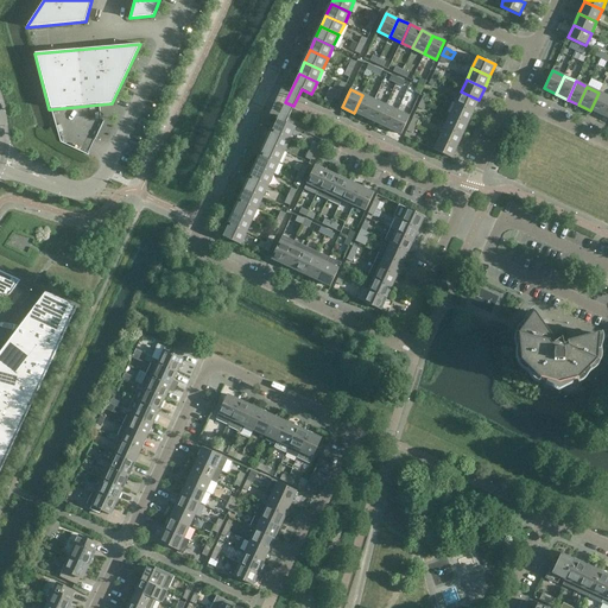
[(474,112),(479,100),(461,92),(455,103),(474,112)]
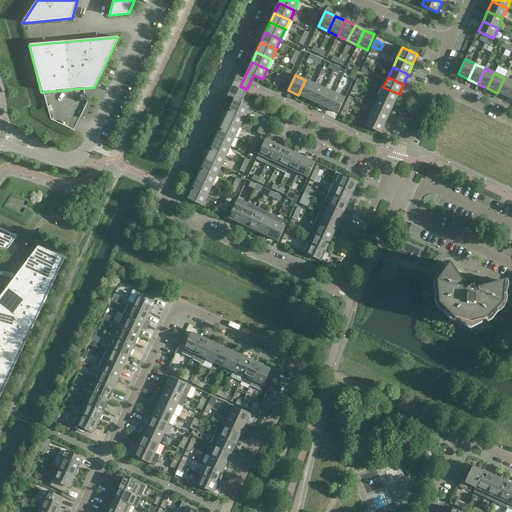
[(507,97),(511,86),(511,81),(504,78),(497,93),(507,97)]
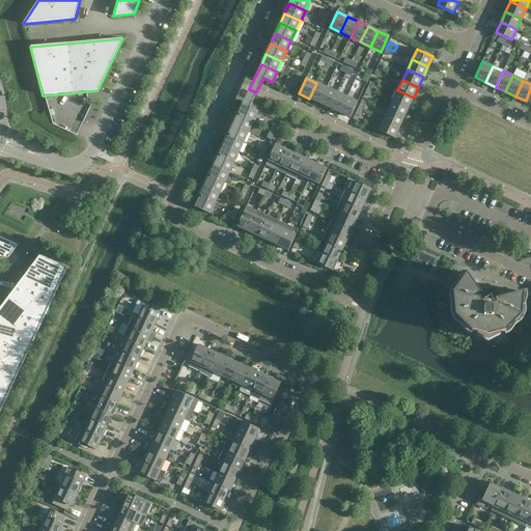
[(319,104),(327,87),(316,83),(309,99),(319,104)]
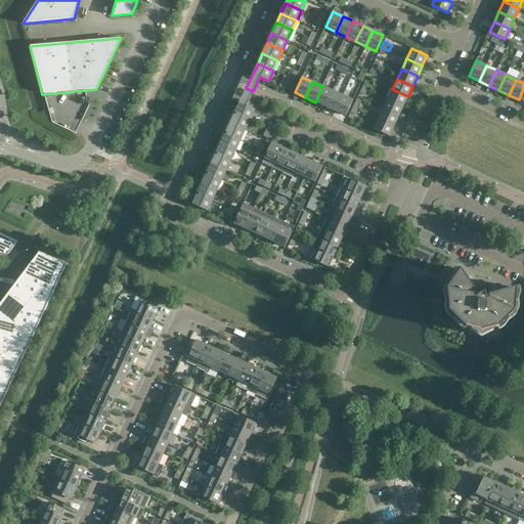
[(325,106),(333,91),(322,86),(315,102),(325,106)]
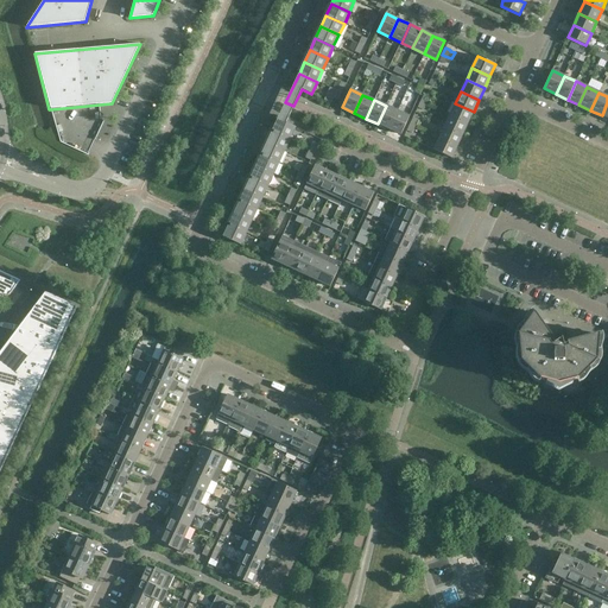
[(285,102),(278,119),(272,132),(290,140),(296,127),(286,124),(293,106),(285,102)]
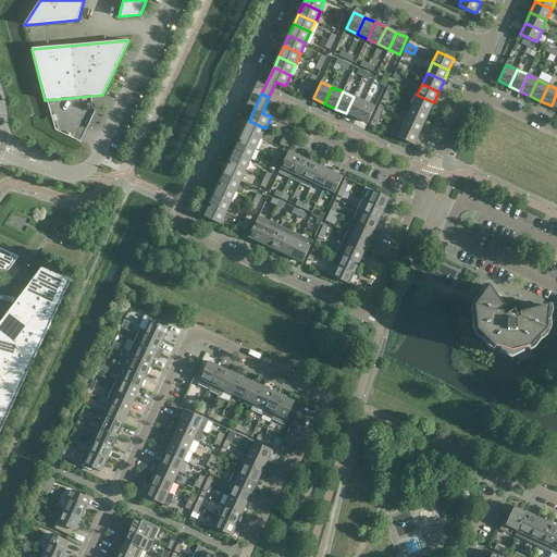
[(429,112),(434,102),(417,95),(412,104),(429,112)]
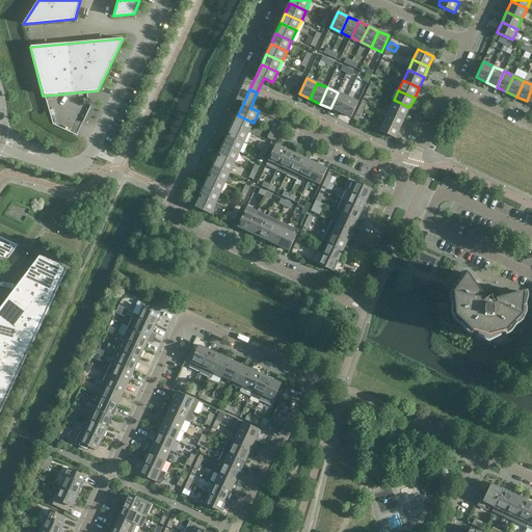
[(341,113),(348,97),(338,92),(330,108),(341,113)]
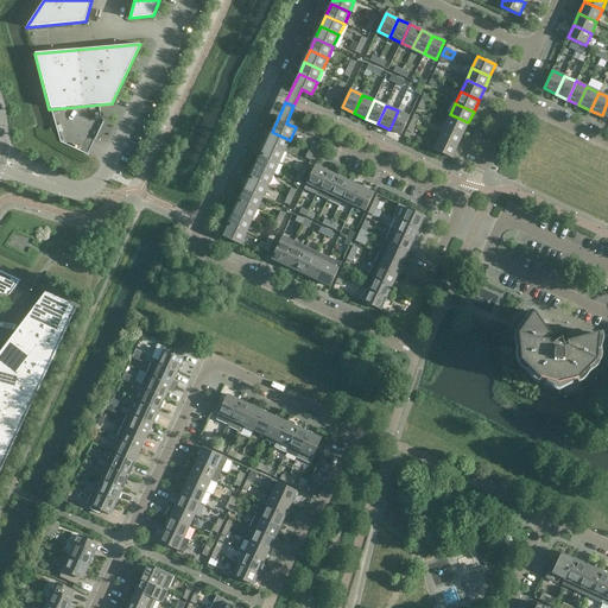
[(401,134),(410,116),(398,111),(390,130),(401,134)]
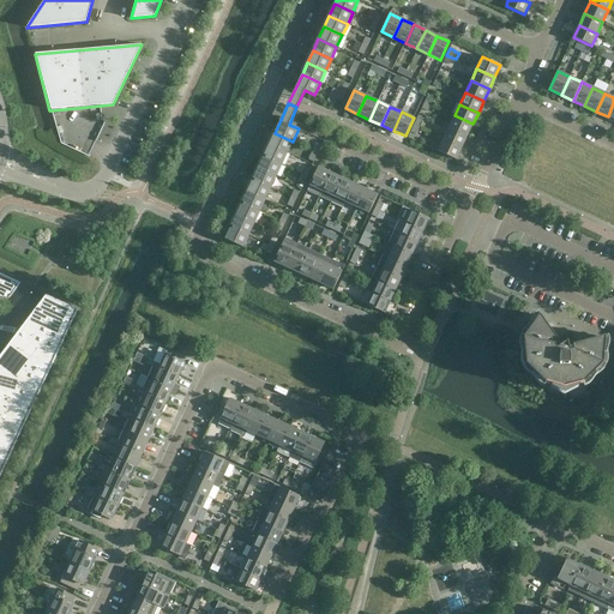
[(468,136),(473,124),(455,115),(449,127),(468,136)]
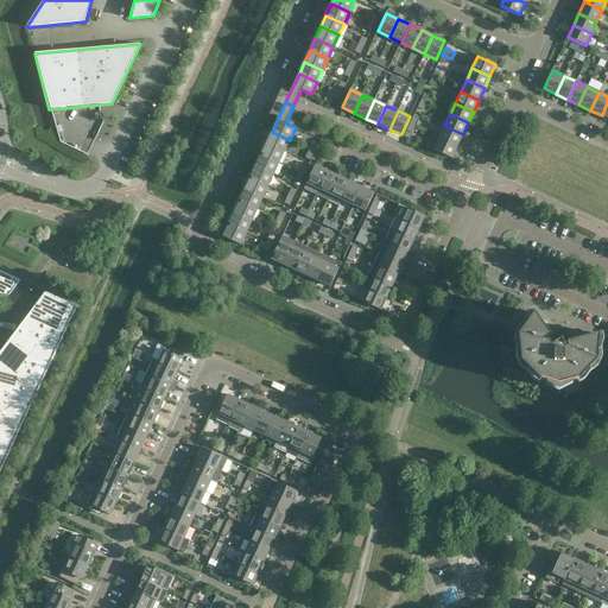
[(457,146),(463,134),(444,126),(439,138),(457,146)]
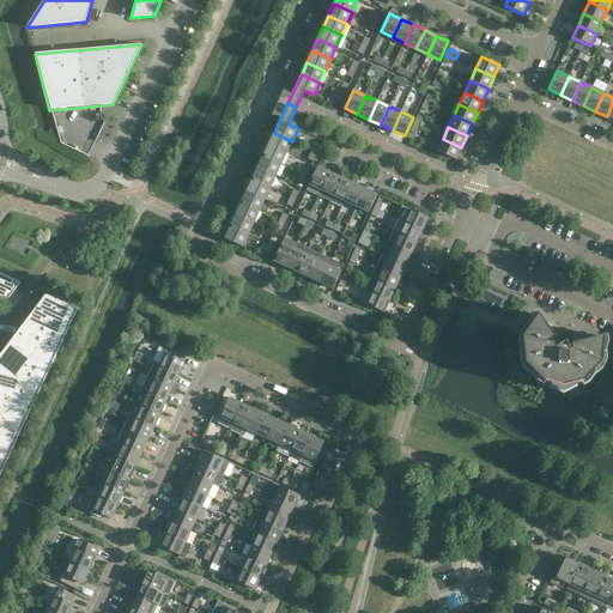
[(286,152),(292,141),(274,133),(268,144),(286,152)]
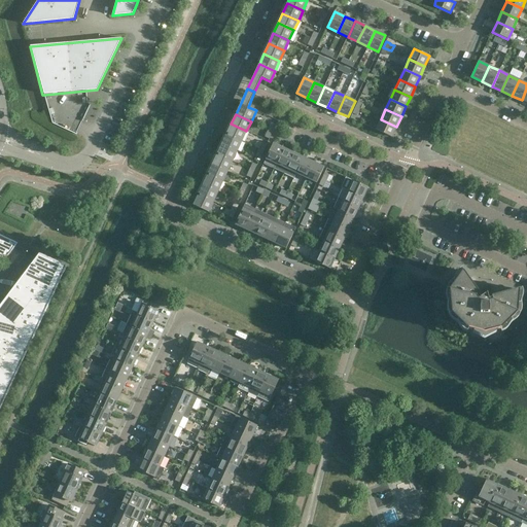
[(391,137),(396,127),(381,119),(376,130),(391,137)]
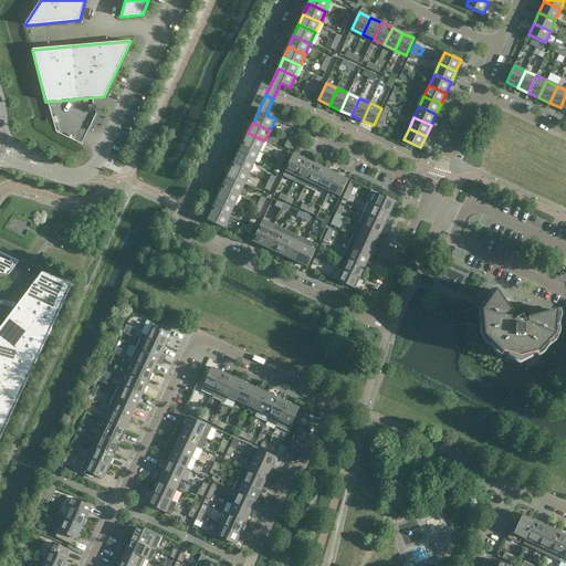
[(260,152),(264,140),(248,133),(243,144),(260,152)]
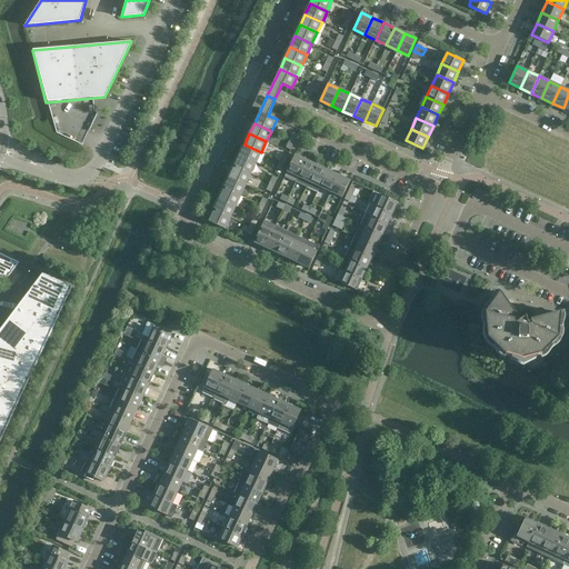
[(256,163),(261,152),(245,145),(239,156),(256,163)]
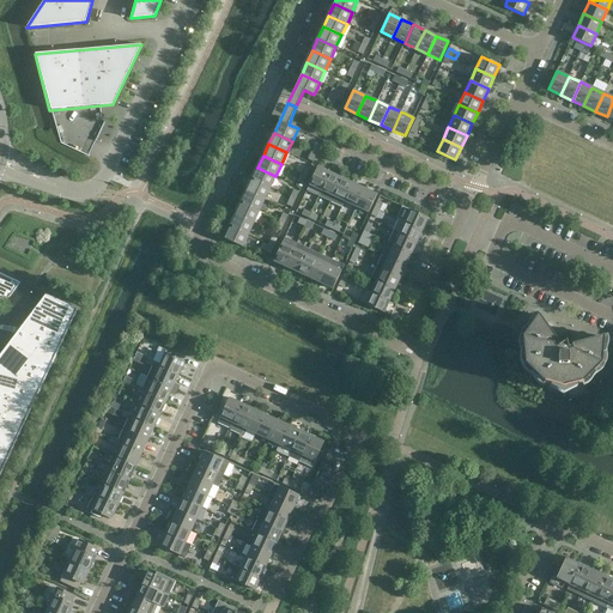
[(319,196),(329,173),(317,167),(307,190),(319,196)]
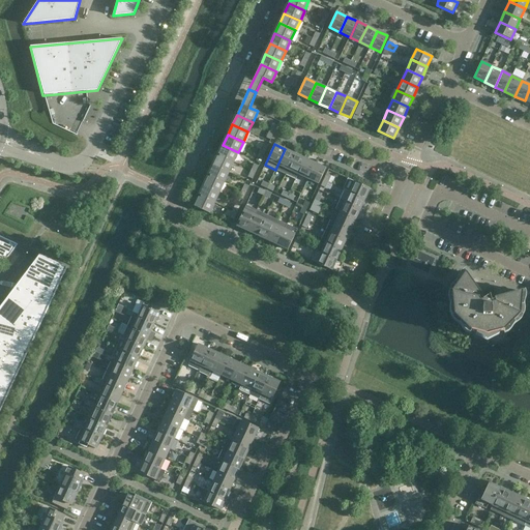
[(234,163),(238,152),(223,145),(218,155),(234,163)]
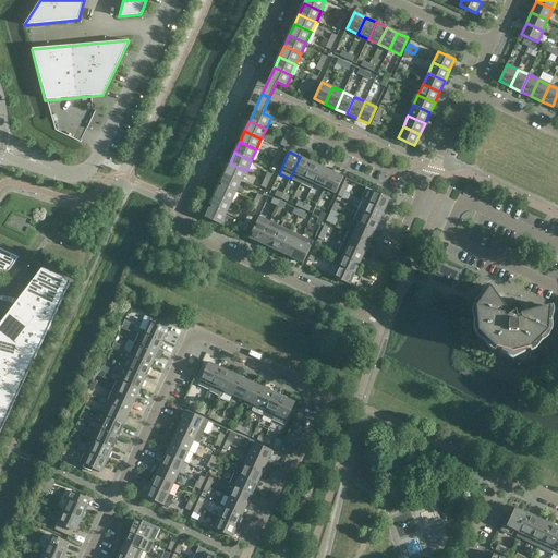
[(301,183),(311,162),(300,157),(290,179),(301,183)]
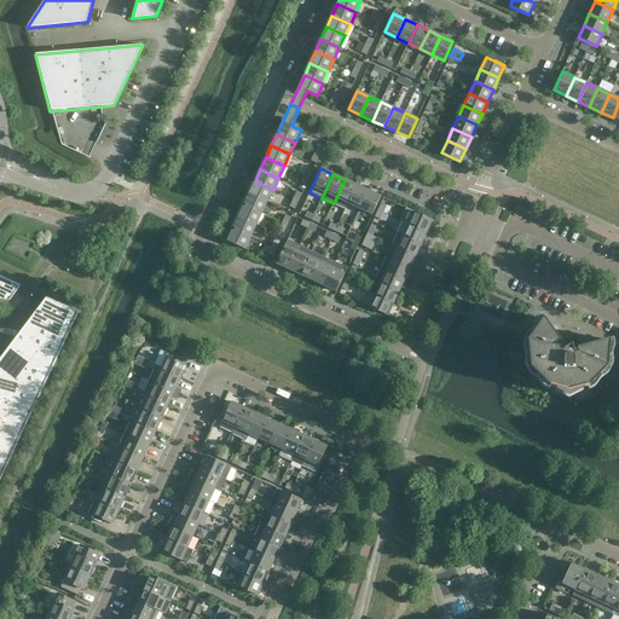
[(348,203),(357,185),(345,180),(334,203),(346,209),(348,203)]
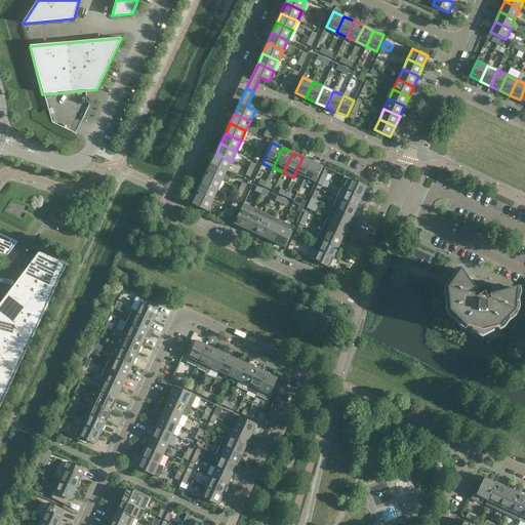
[(227,171),(232,161),(216,154),(211,164),(227,171)]
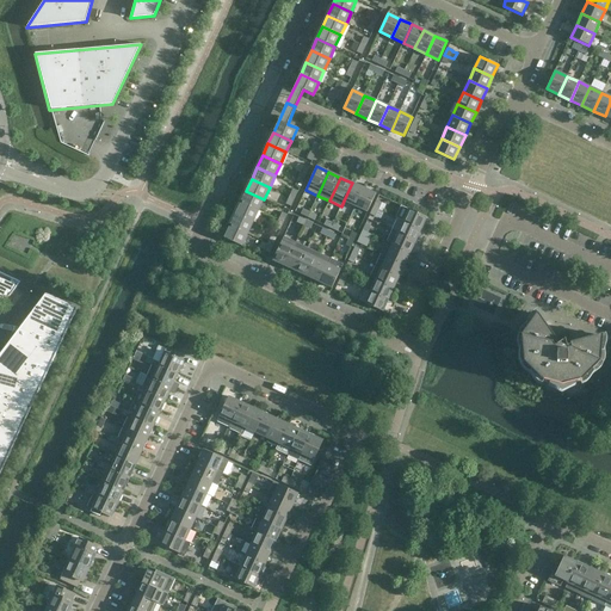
[(356,207),(364,189),(352,183),(344,201),(356,207)]
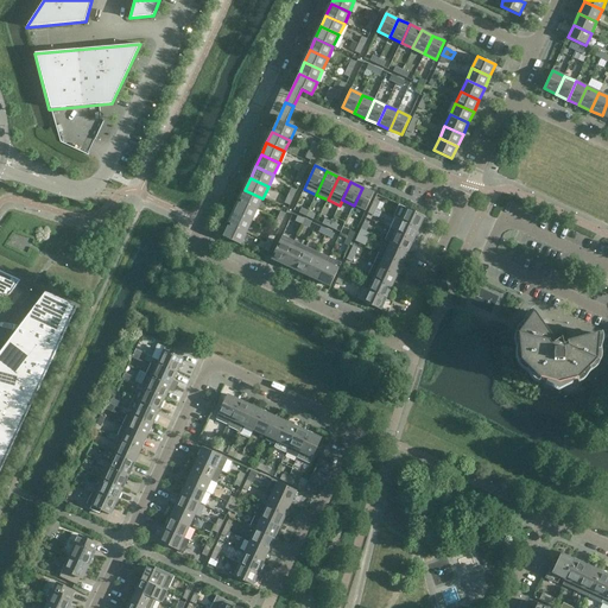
[(374,192),(362,188),(354,206),(366,211),(374,192)]
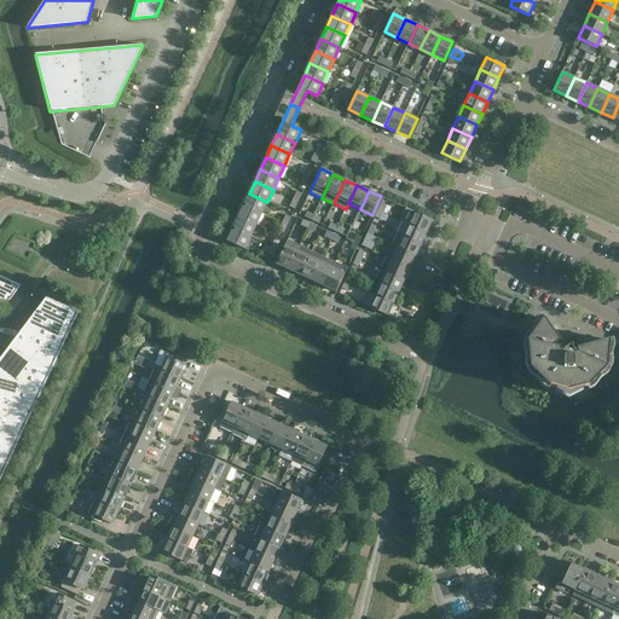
[(262,214),(267,202),(249,194),(243,204),(262,214)]
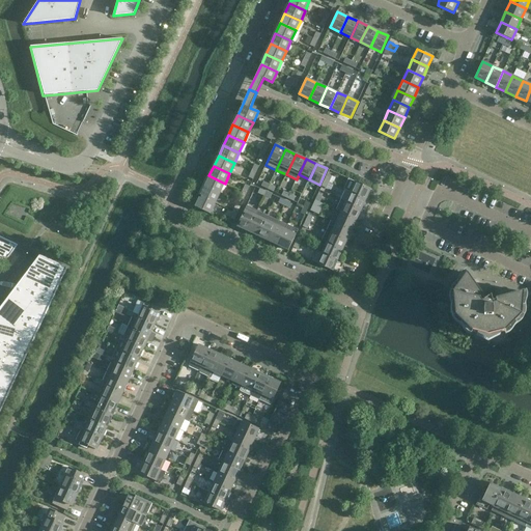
[(220,193),(225,184),(208,175),(204,186),(220,193)]
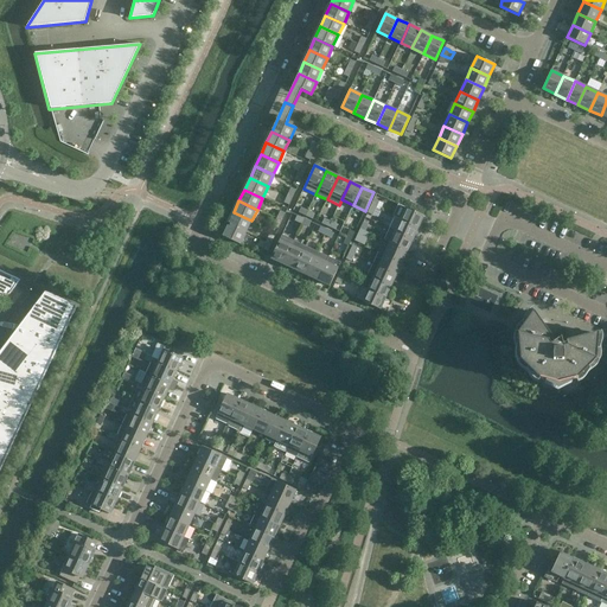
[(406,208),(400,219),(419,228),(423,216),(406,208)]
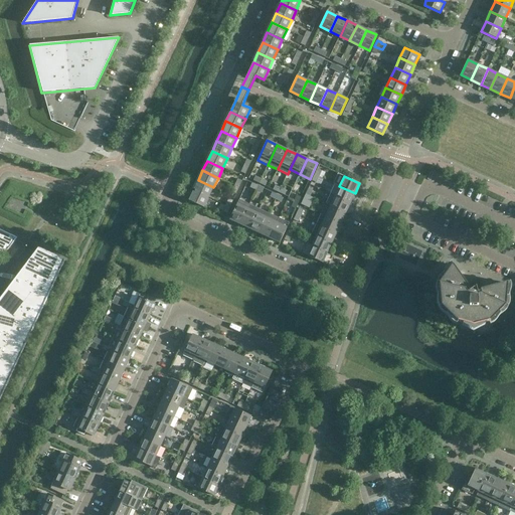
[(208,197),(213,187),(198,180),(193,190),(208,197)]
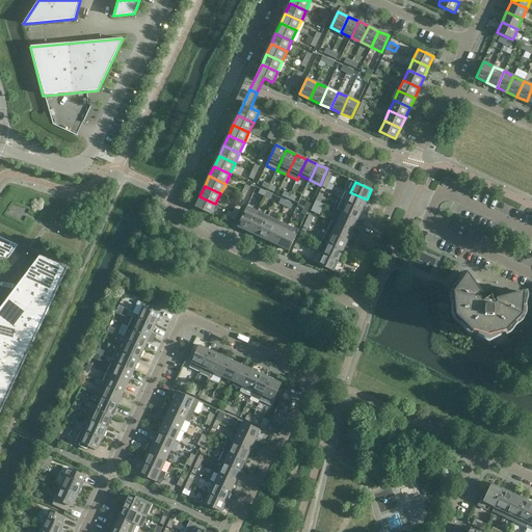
[(367,200),(350,192),(346,190),(341,201),(362,210),(367,200)]
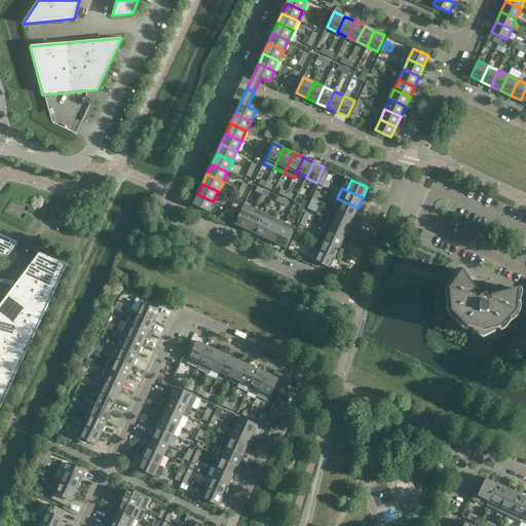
[(209,212),(213,201),(197,194),(193,204),(209,212)]
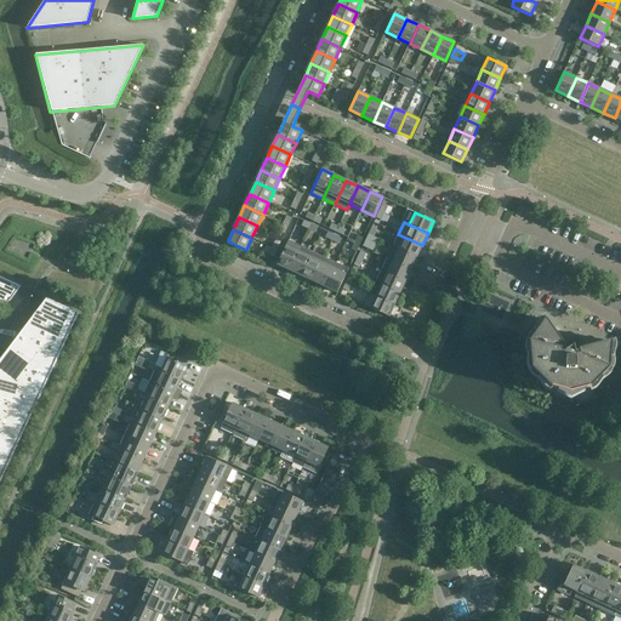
[(377,239),(374,237),(369,234),(363,246),(371,251),(377,239)]
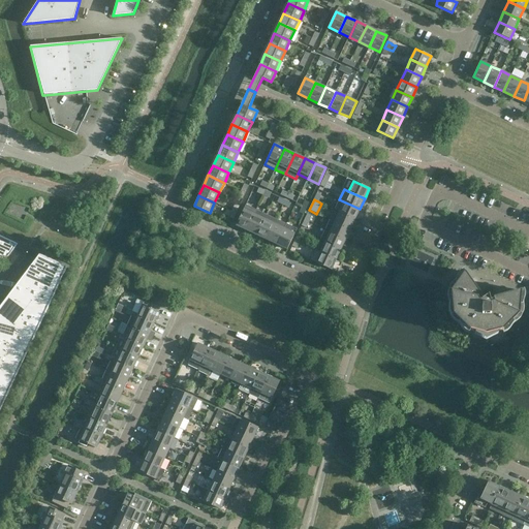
[(355,219),(360,209),(339,199),(335,210),(339,212),(355,219)]
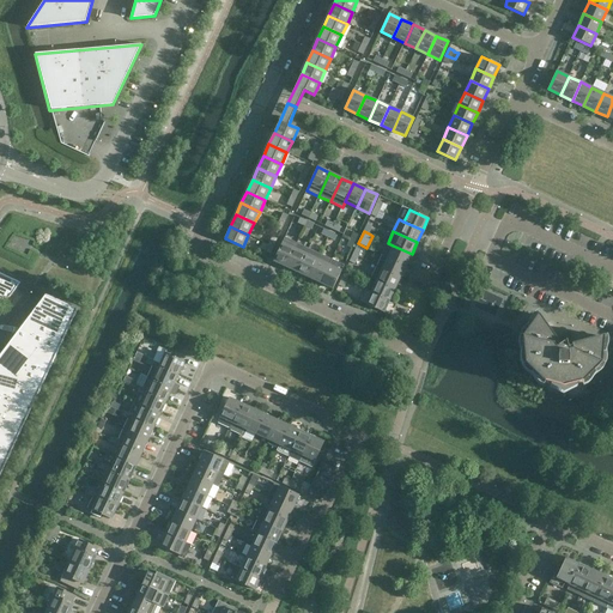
[(286,267),(297,243),(285,237),(273,261),(286,267)]
